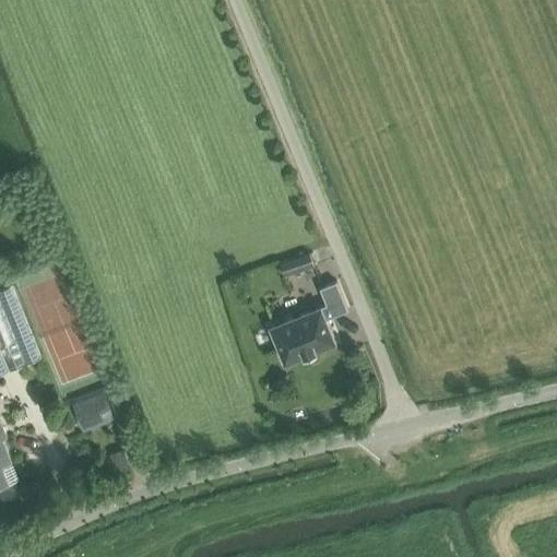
[(284,277),(312,268),(308,256),(280,264),(284,277)]
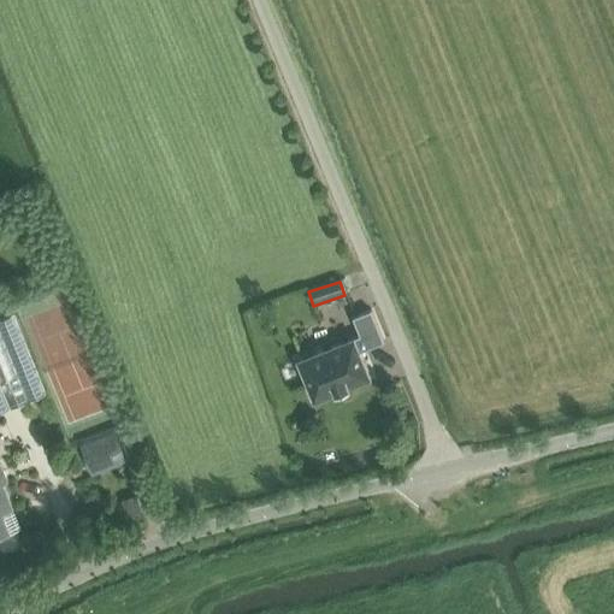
[(359,337),(296,362),(312,400),(311,400),(312,402),(314,401),(366,379),(366,381),(369,379),(367,377),(358,353),(382,343),(369,312),(352,319),(359,337)]
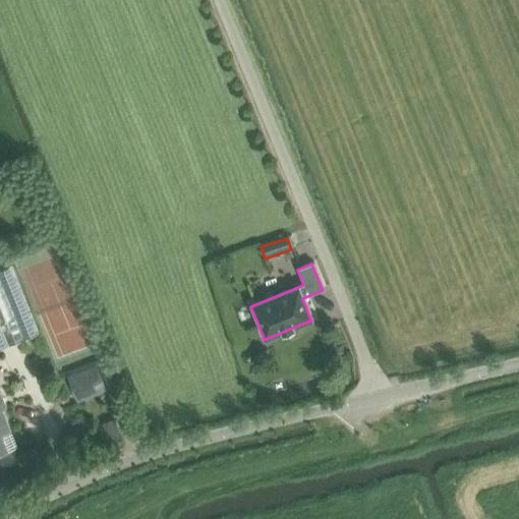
[(9,265),(0,268),(0,348),(38,333),(9,265)]
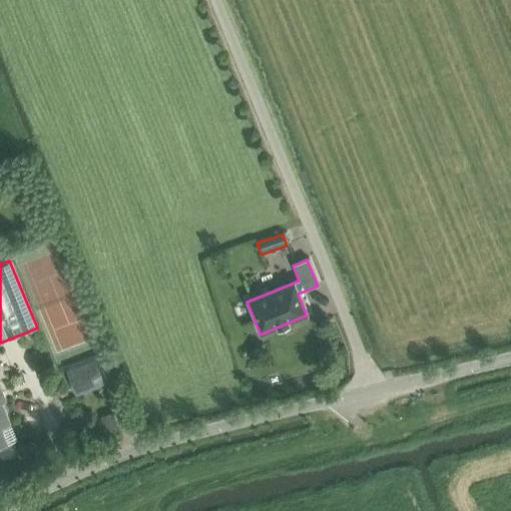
[(77,396),(106,385),(96,360),(68,372),(77,396)]
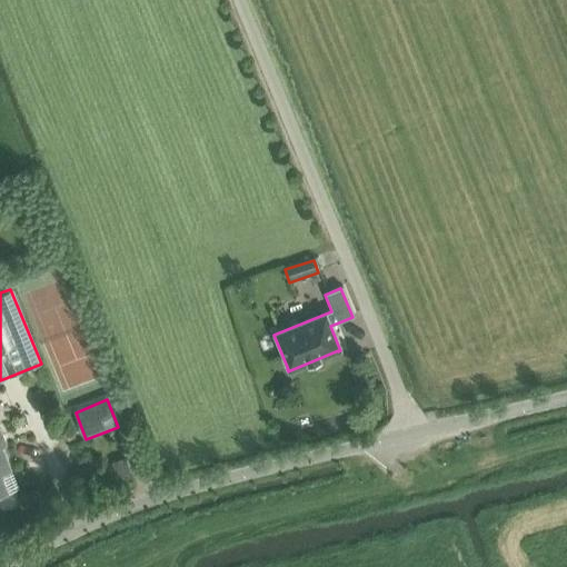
[(122,461),(109,466),(116,485),(129,480),(122,461)]
